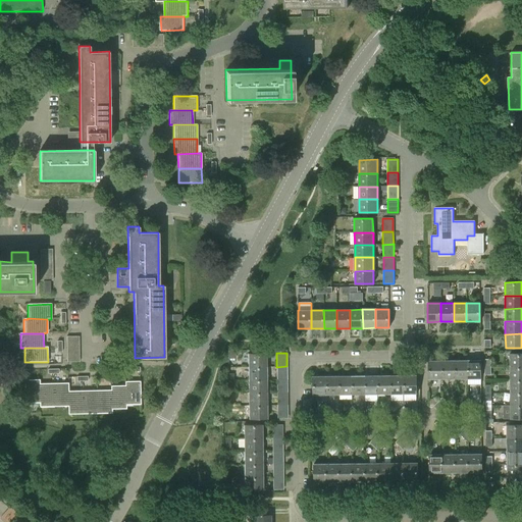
[(521,353),(510,353),(510,367),(521,366),(521,353)]
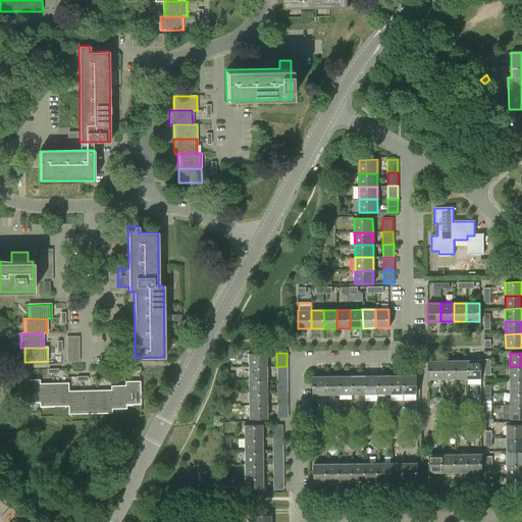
[(248,354),(248,367),(265,367),(265,354),(248,354)]
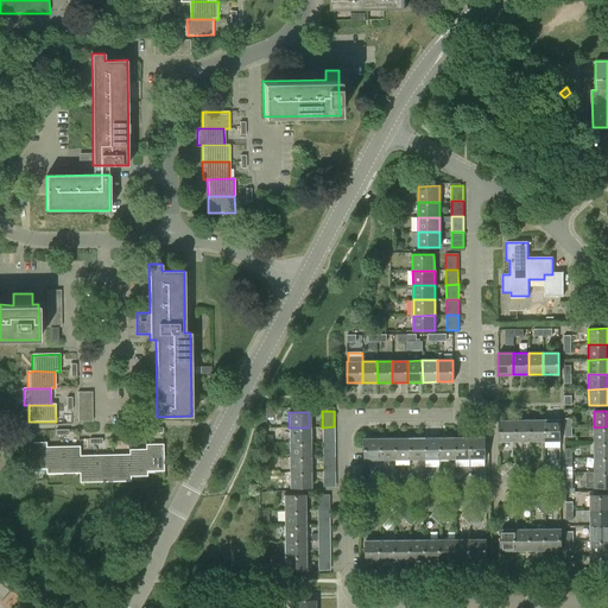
[(499,442),(514,441),(514,419),(499,420),(499,442)]
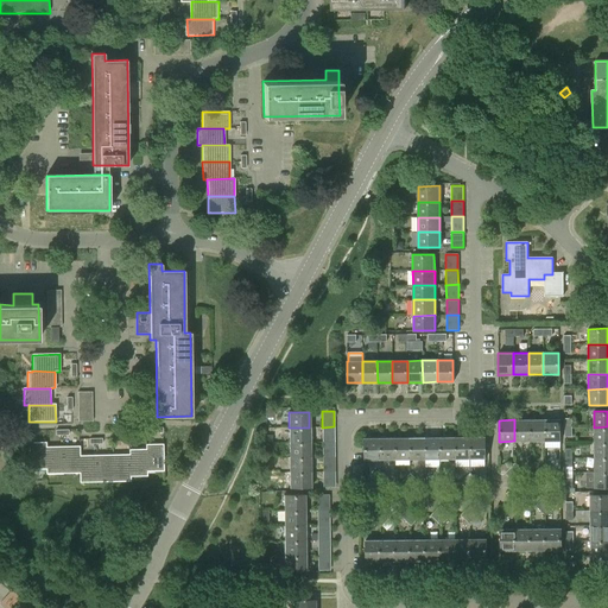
[(530,441),(529,419),(514,419),(514,441),(530,441)]
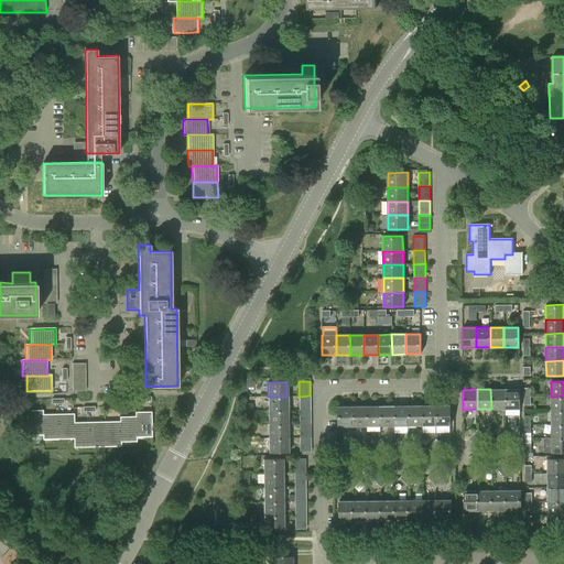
[(505,409),(505,389),(490,389),(491,409),(505,409)]
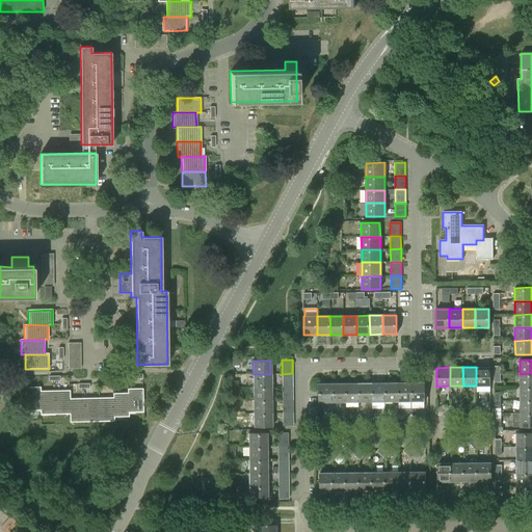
[(489,367),(476,367),(476,386),(489,386),(489,367)]
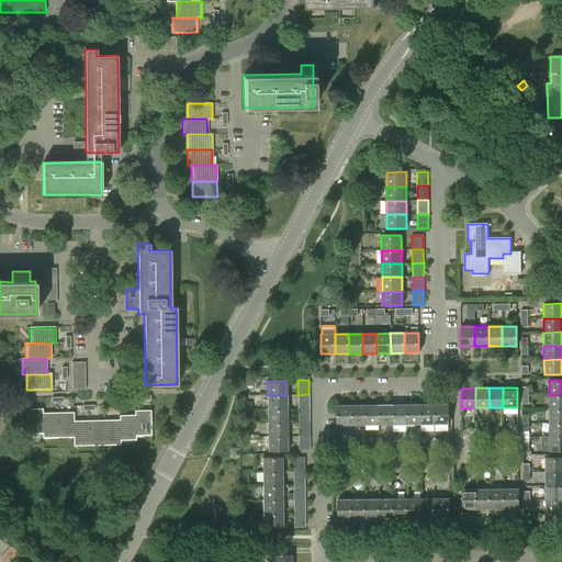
[(308,408),(308,394),(298,395),(298,408),(308,408)]
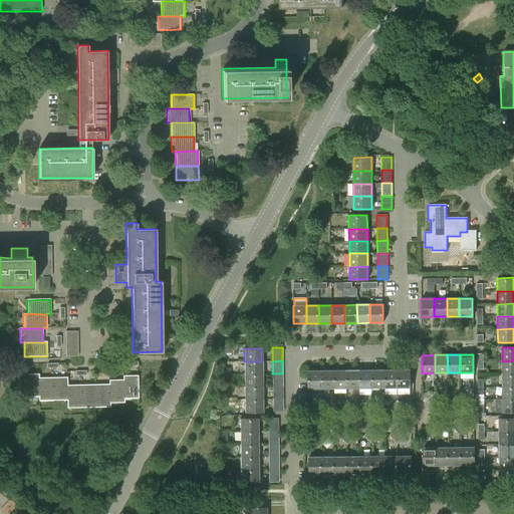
[(502,374),(513,373),(513,360),(502,361),(502,374)]
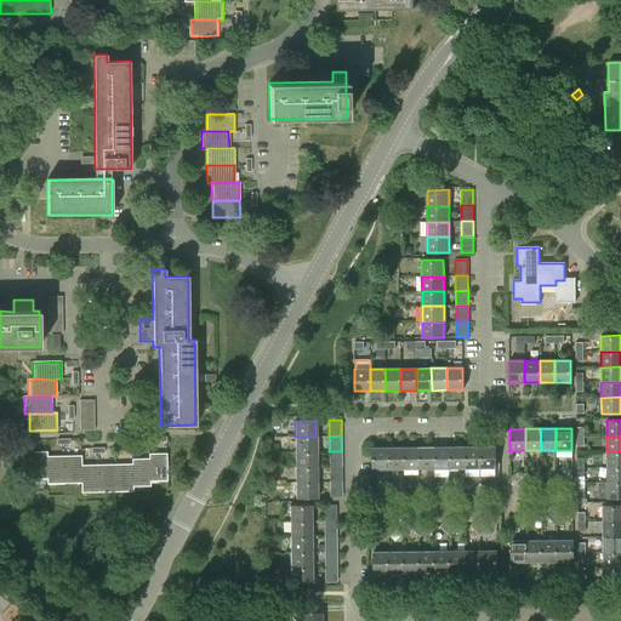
[(295,451),(315,451),(315,437),(295,437),(295,451)]
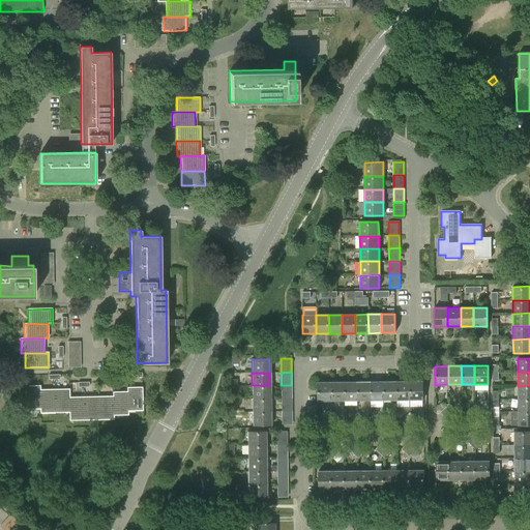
[(383,400),(383,381),(371,382),(371,400),(383,400)]
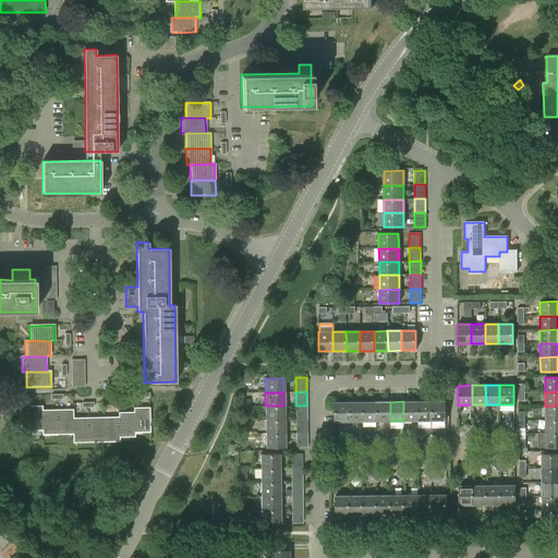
[(417,421),(417,401),(403,401),(403,421),(417,421)]
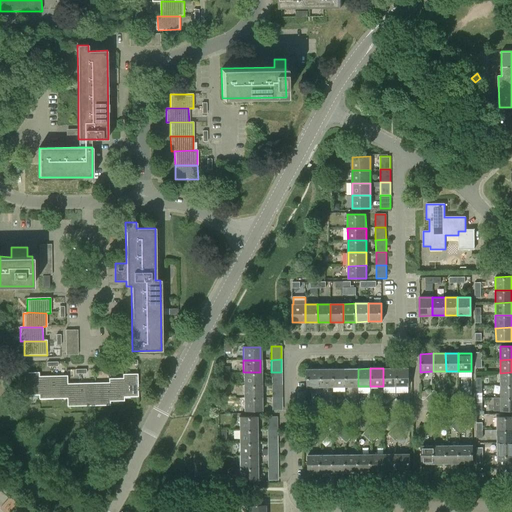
[(396,386),(396,368),(383,368),(383,386),(396,386)]
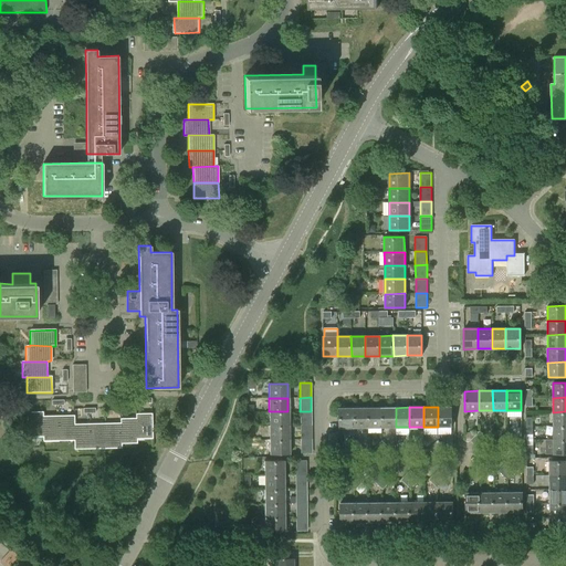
[(451,407),(438,407),(438,427),(451,427),(451,407)]
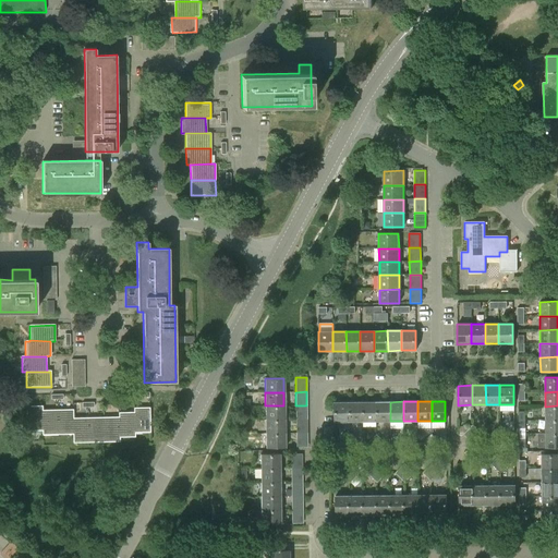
[(334,422),(349,422),(349,402),(334,402),(334,422)]
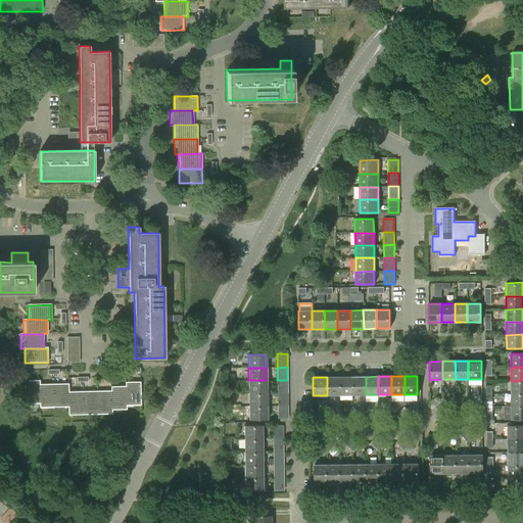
[(340,395),(339,377),(327,377),(327,395),(340,395)]
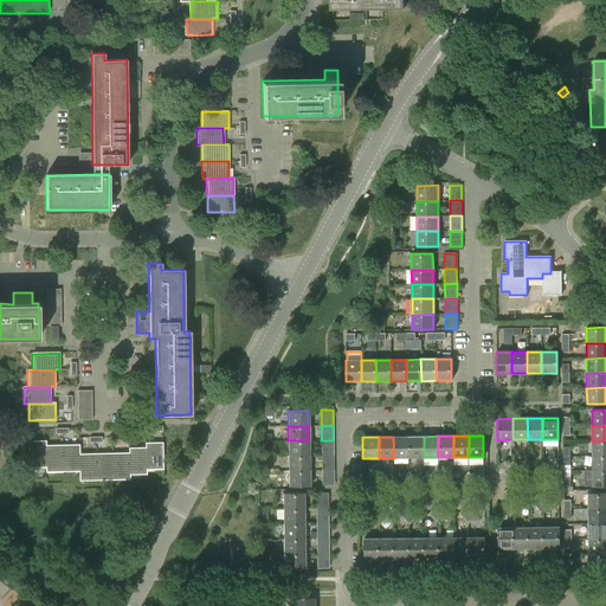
[(408,458),(408,437),(393,437),(394,458),(408,458)]
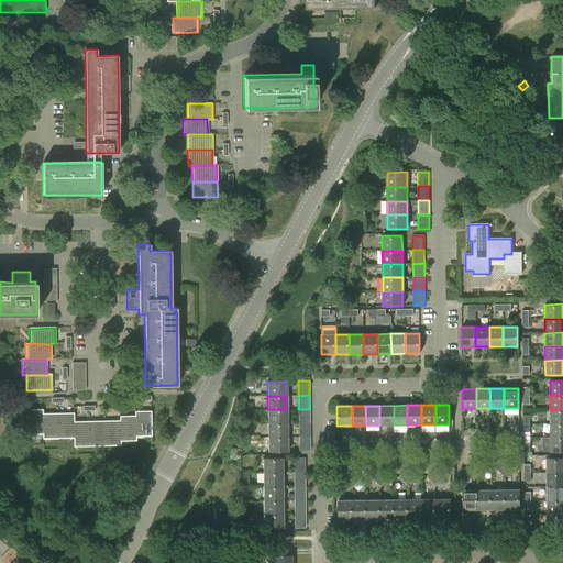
[(394,424),(394,406),(379,406),(379,426),(394,424)]
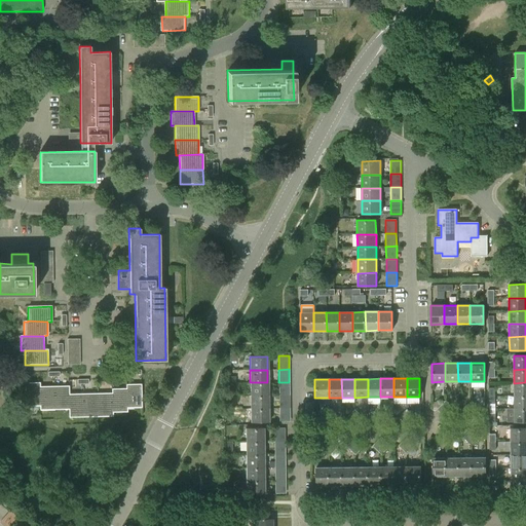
[(25,382),(26,406),(40,406),(41,406),(40,386),(39,382),(25,382)]
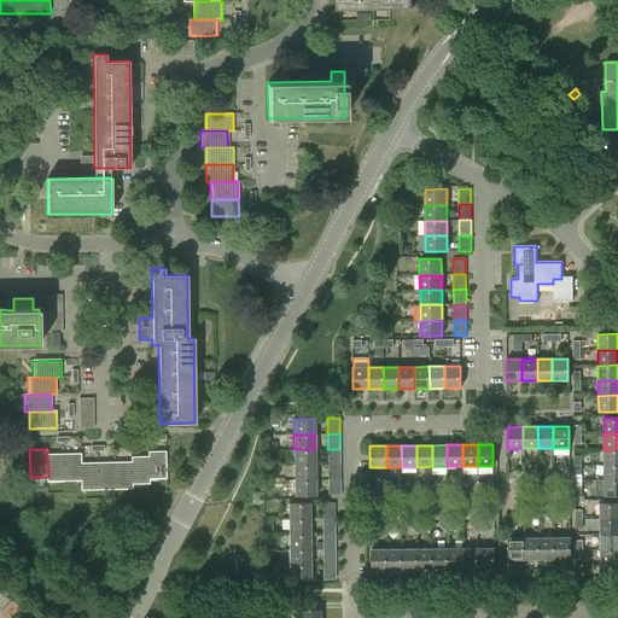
[(314,449),(293,449),(293,465),(315,464),(314,449)]
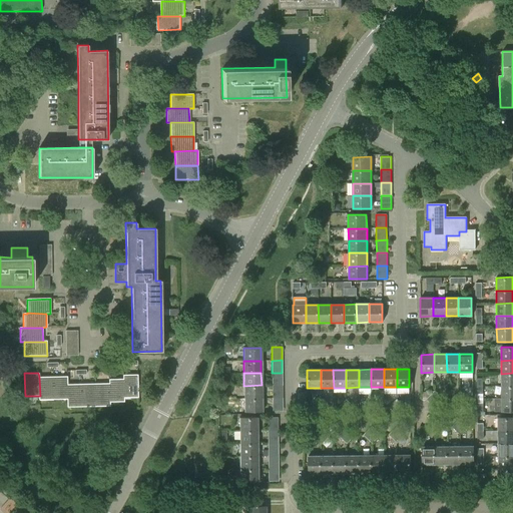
[(283,386),(282,373),(272,373),(272,386),(283,386)]
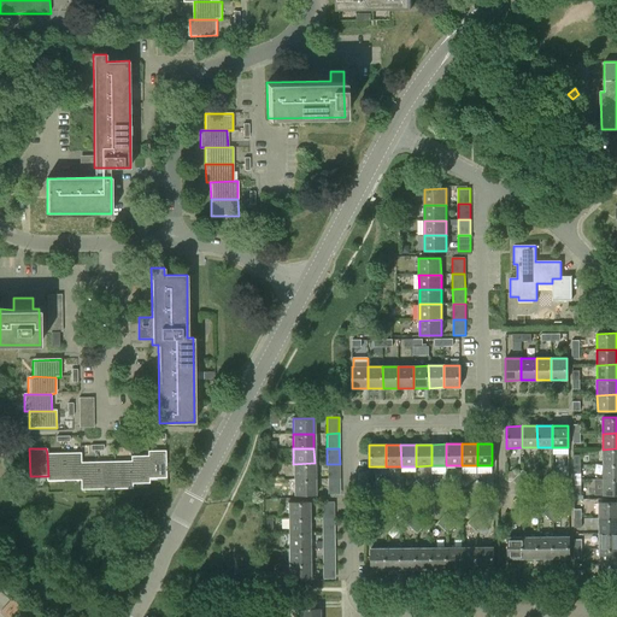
[(603,464),(616,463),(616,448),(603,450),(603,464)]
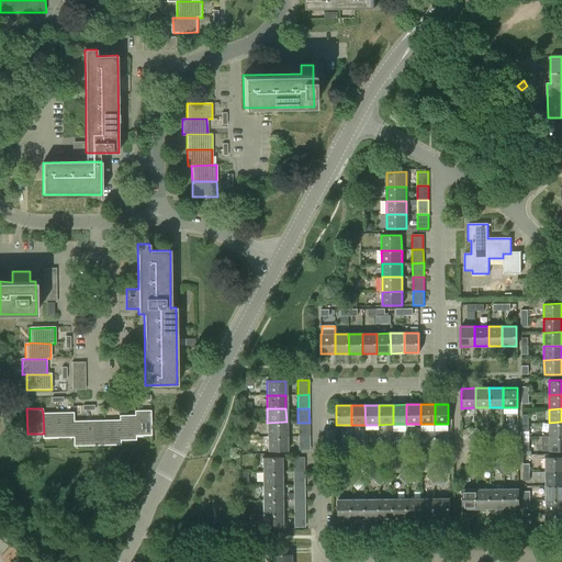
[(135,415),(120,415),(121,440),(135,440),(135,436),(136,436),(135,411),(135,415)]
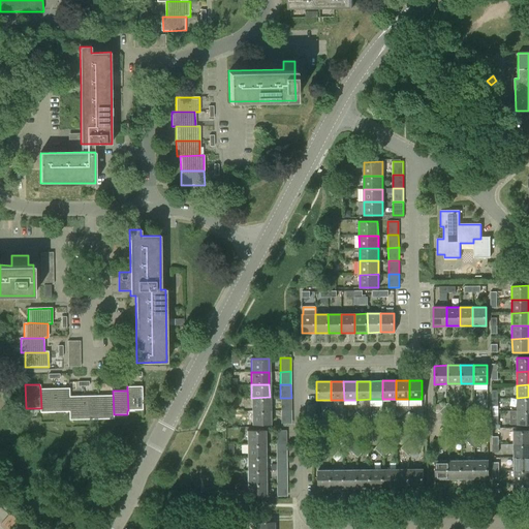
[(142,386),(127,386),(128,410),(143,409),(142,386)]
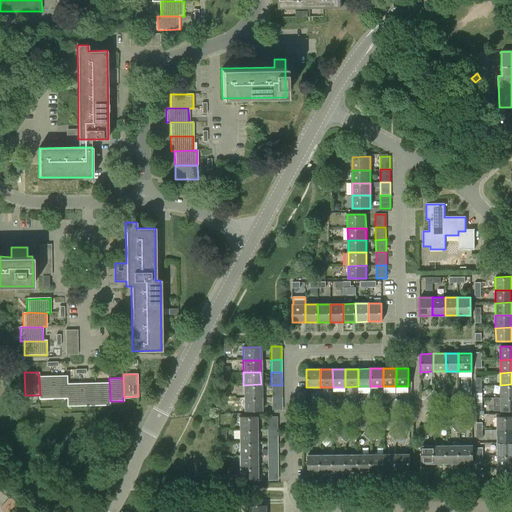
[(39,399),(54,399),(54,376),(39,376),(40,395),(39,395),(39,399)]
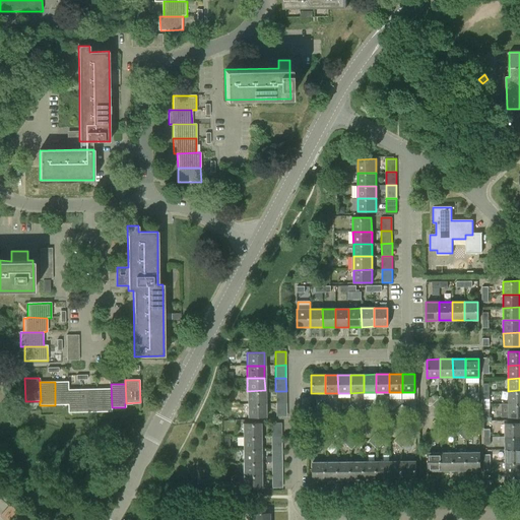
[(67,382),(55,382),(55,405),(68,404),(68,390),(67,382)]
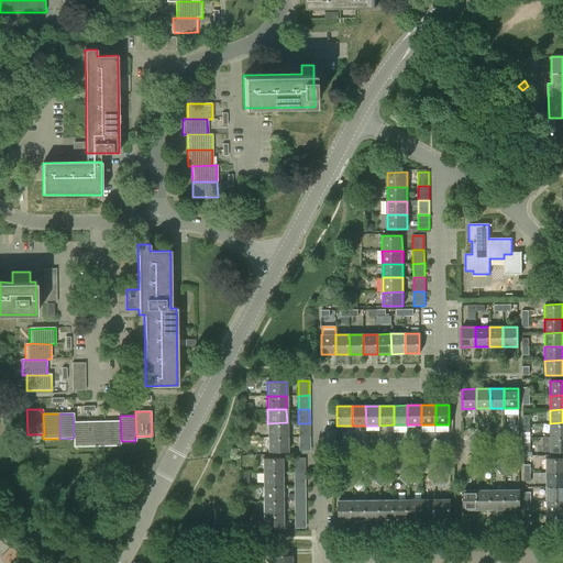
[(120,441),(121,441),(120,416),(120,421),(105,421),(106,446),(120,445),(120,441)]
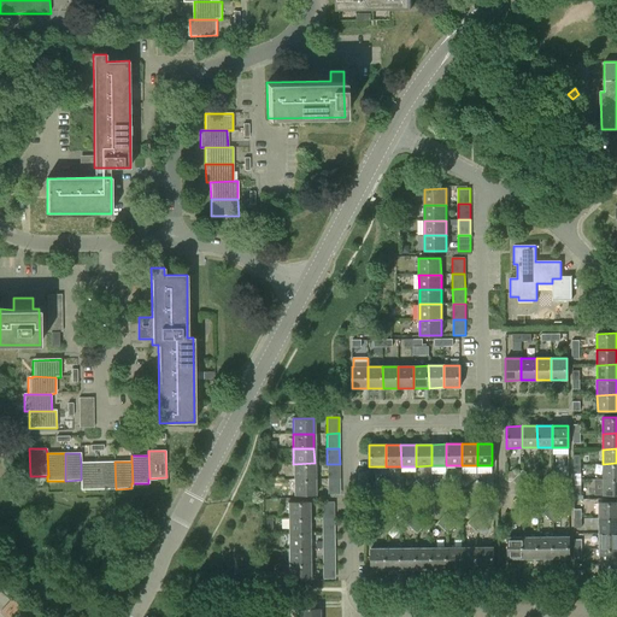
[(81,489),(99,489),(98,462),(81,463),(81,480),(81,489)]
